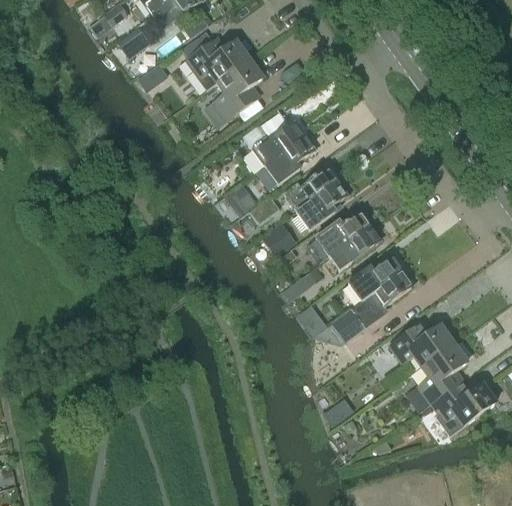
[(118,0),(117,1),(102,12),(111,25),(127,14),(118,0)]
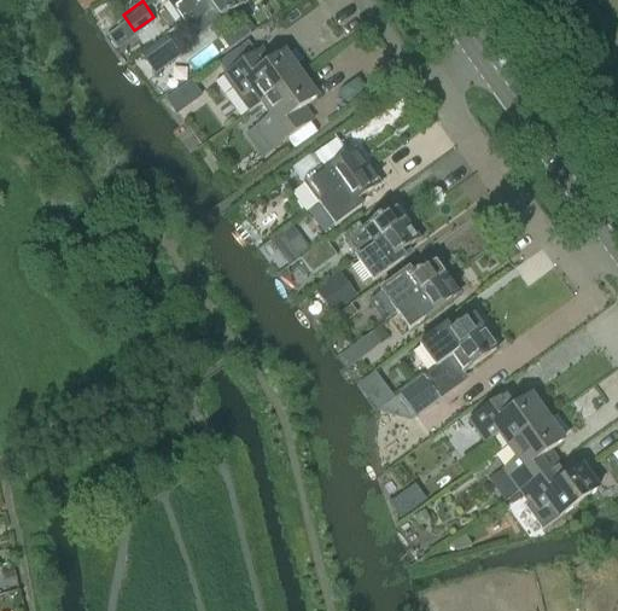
[(170,0),(182,16),(204,0),(170,0)]
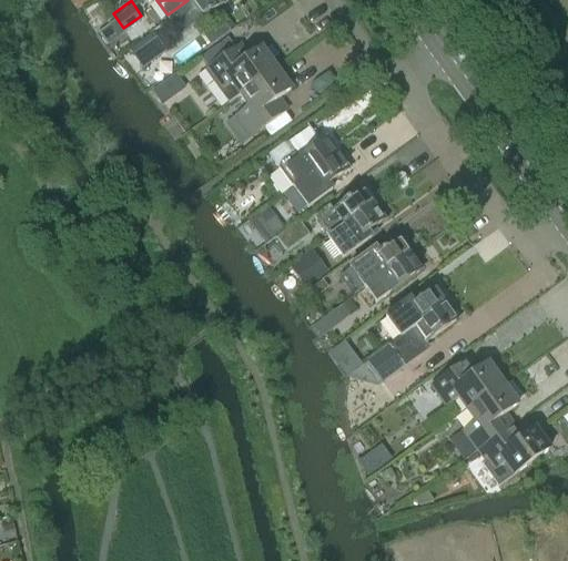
[(188,0),(168,14),(173,23),(188,12),(193,20),(223,0),(188,0)]
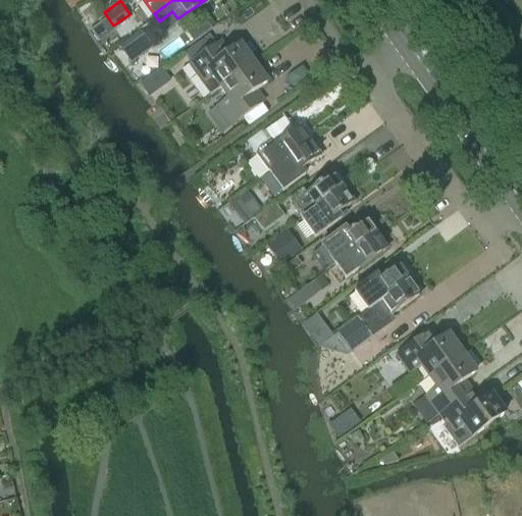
[(132,57),(140,51),(151,42),(139,26),(119,40),(132,57)]
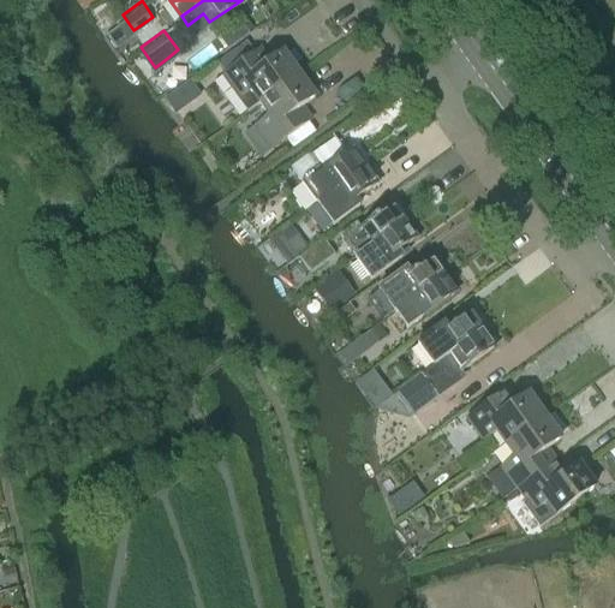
[(298,70),(281,47),(269,55),(260,42),(221,70),(248,106),(260,97),(298,70)]
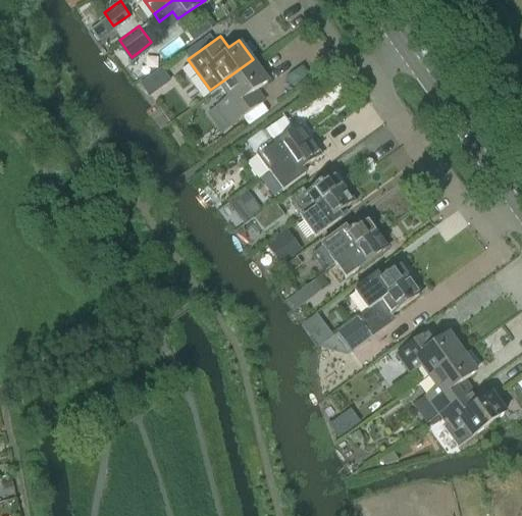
[(253,59),(220,83),(227,94),(217,101),(231,120),(255,104),(264,97),(256,86),(267,79),(253,59)]
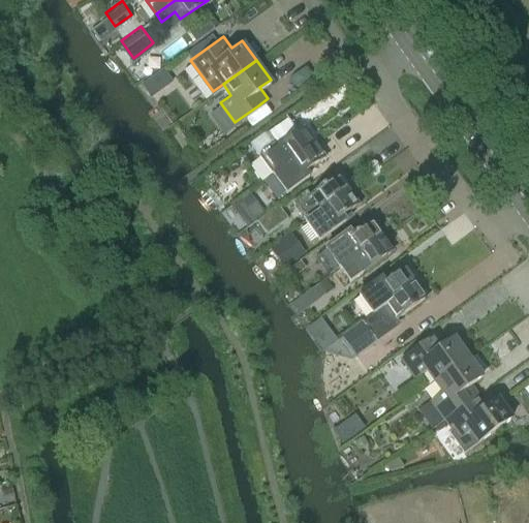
[(163,64),(157,68),(165,81),(172,77),(163,64)]
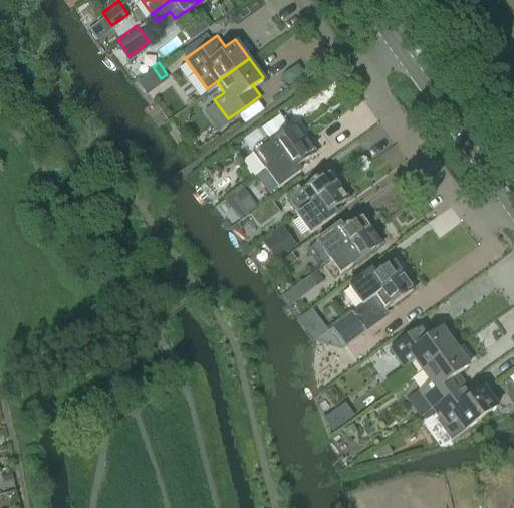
[(264,165),(303,137),(304,136),(294,120),(267,141),(265,138),(251,148),(264,165)]
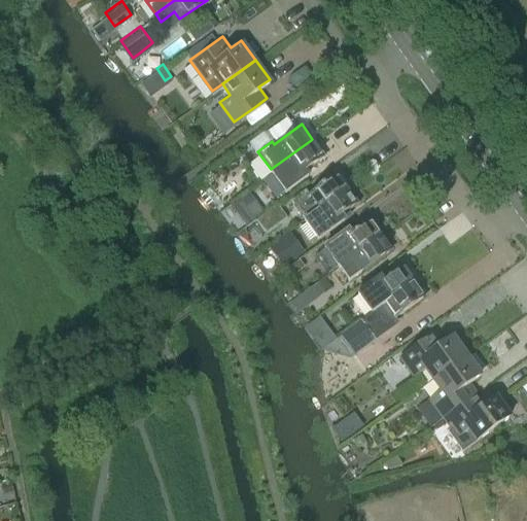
[(305,167),(319,157),(323,153),(312,139),(311,140),(271,169),(285,188),(308,172),(305,167)]
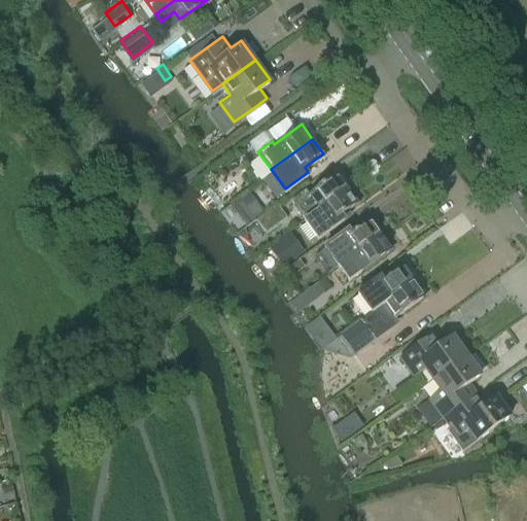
[(305,186),(290,197),(293,201),(299,208),(304,216),(346,185),(335,170),(308,190),(305,186)]
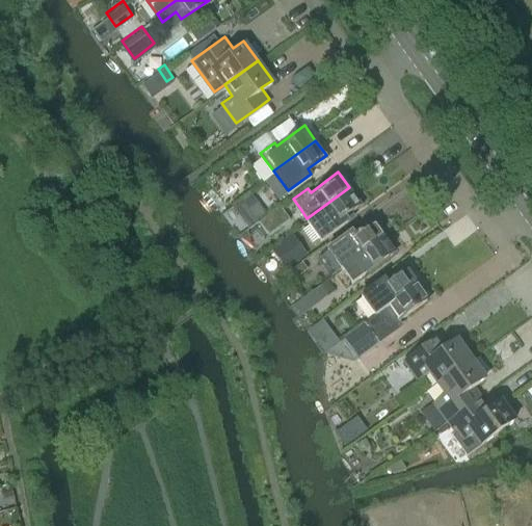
[(349,187),(307,218),(324,241),(351,221),(345,213),(360,202),(349,187)]
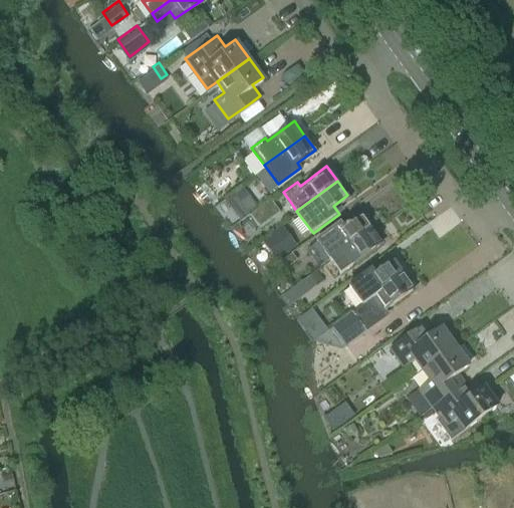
[(249,211),(240,197),(248,191),(242,182),(225,195),(241,216),(249,211)]
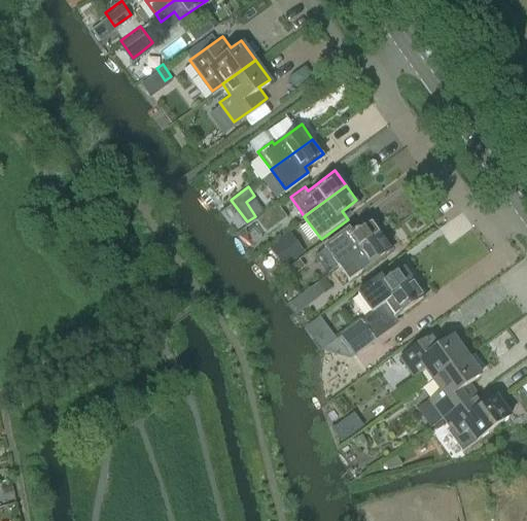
[(266,230),(287,213),(277,200),(255,216),(266,230)]
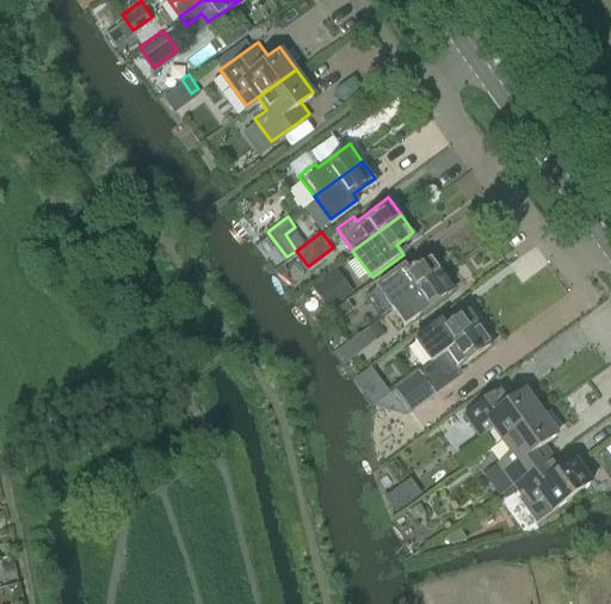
[(376,283),(366,290),(381,310),(390,303),(392,304),(440,270),(427,252),(407,266),(403,260),(375,282),(376,283)]
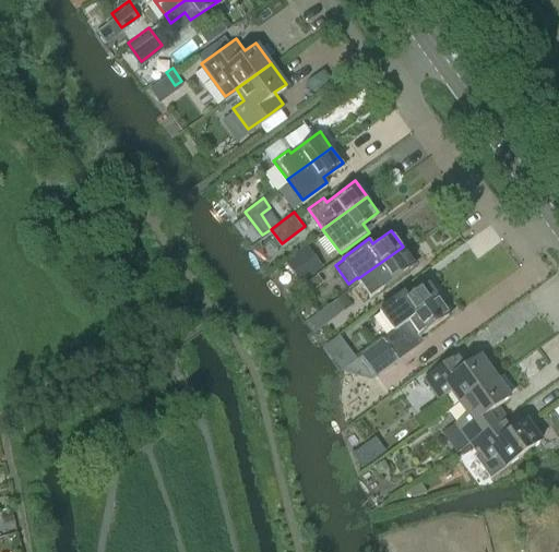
[(323,263),(316,253),(307,241),(284,256),(300,279),(323,263)]
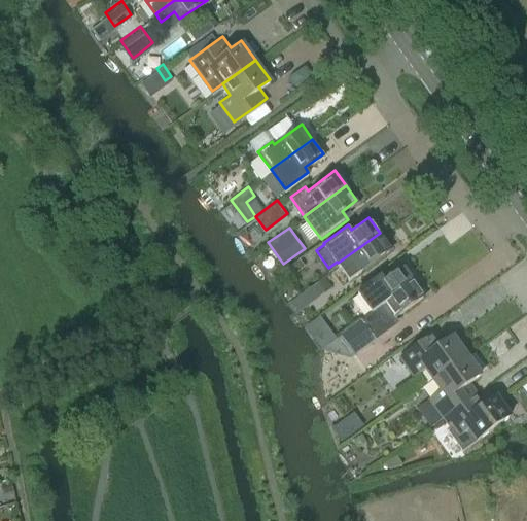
[(380,233),(338,263),(348,277),(390,247),(380,233)]
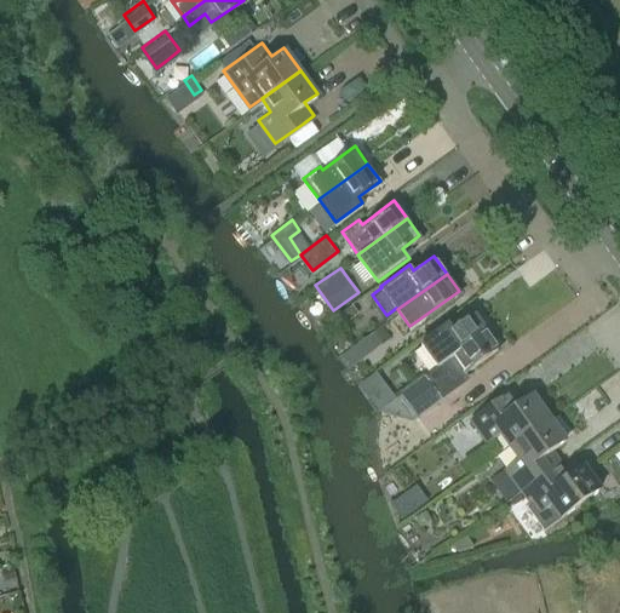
[(359,309),(352,301),(338,310),(344,319),(359,309)]
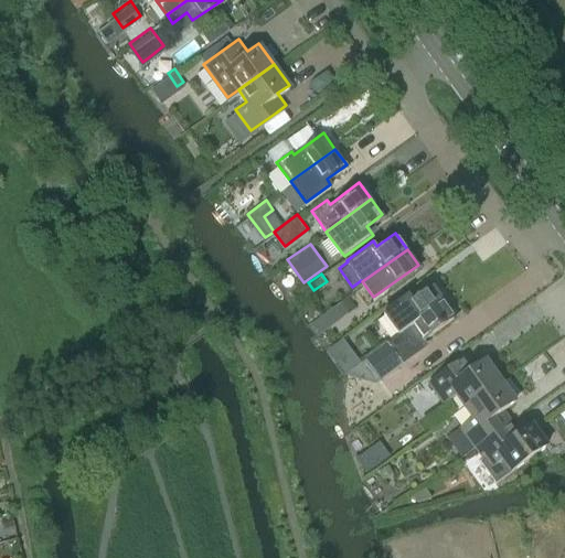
[(406,292),(383,310),(392,323),(397,331),(443,298),(430,282),(411,298),(406,292)]
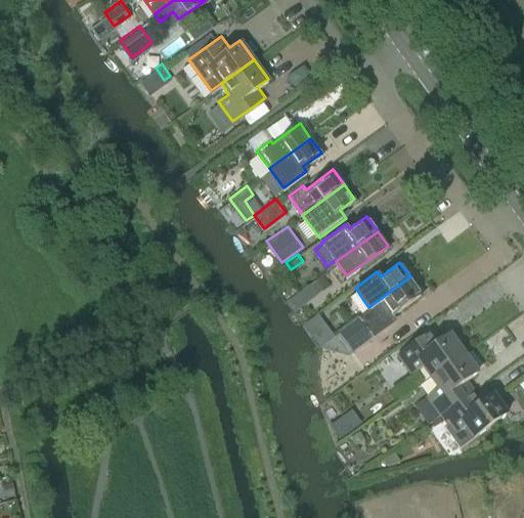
[(321,273),(303,287),(310,296),(329,283),(321,273)]
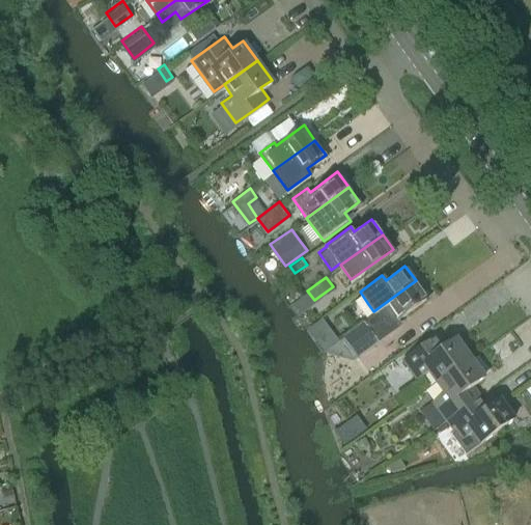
[(357,324),(342,334),(357,354),(388,331),(384,326),(426,296),(416,280),(373,311),(357,324)]
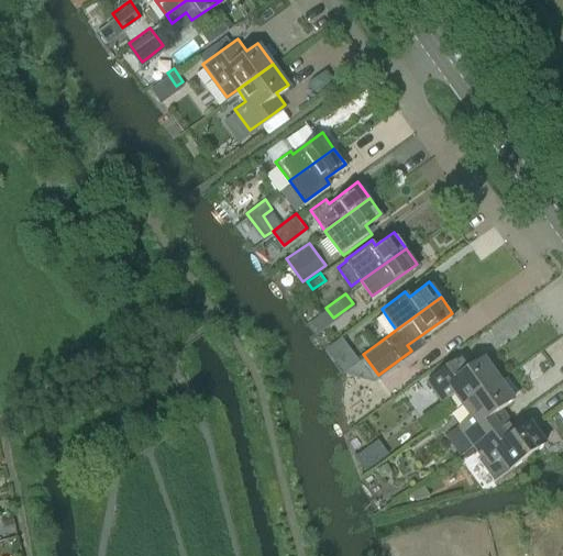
[(341,334),(328,343),(334,352),(348,343),(341,334)]
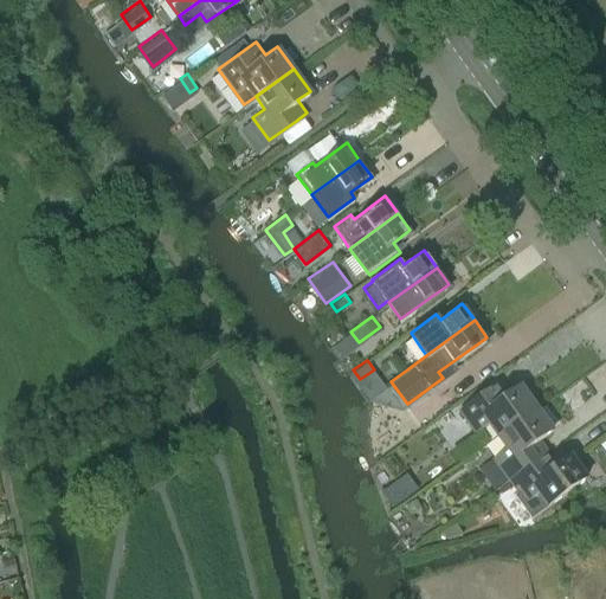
[(498,379),(487,386),(459,406),(476,429),(489,420),(497,432),(535,405),(520,382),(507,392),(498,379)]
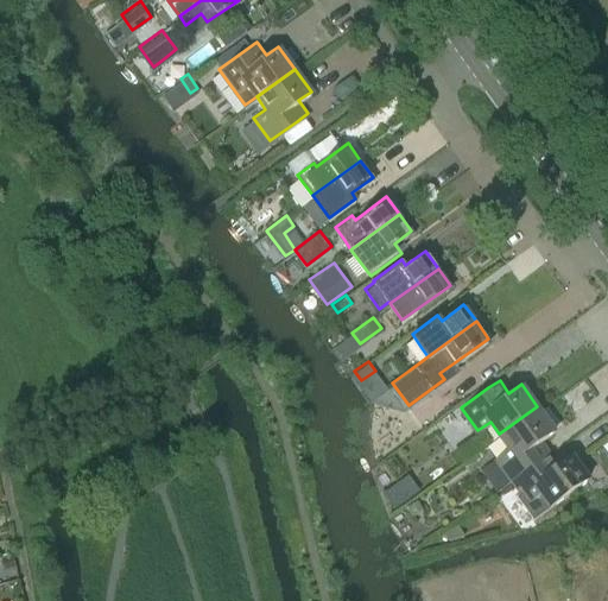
[(537,406),(499,434),(507,447),(495,455),(512,478),(539,457),(550,450),(542,438),(553,429),(537,406)]
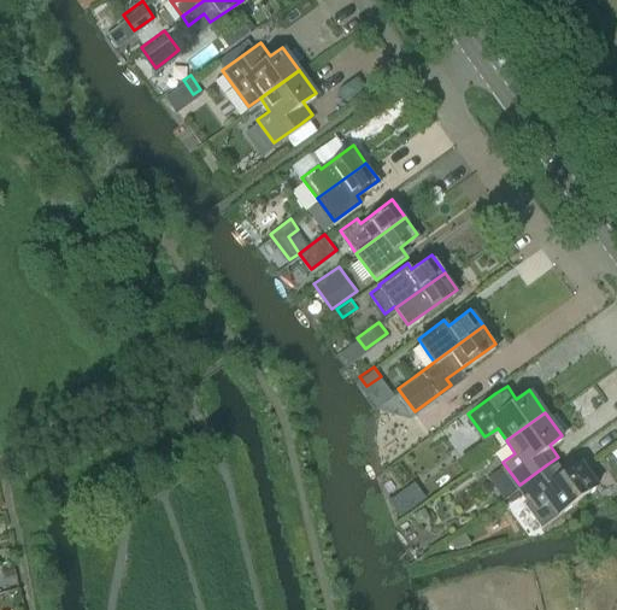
[(558,457),(547,464),(519,485),(535,508),(547,498),(557,511),(597,484),(580,461),(566,469),(558,457)]
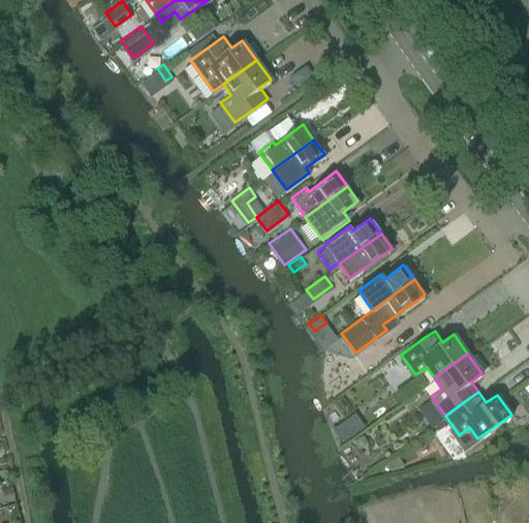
[(344,435),(362,422),(354,411),(337,425),(344,435)]
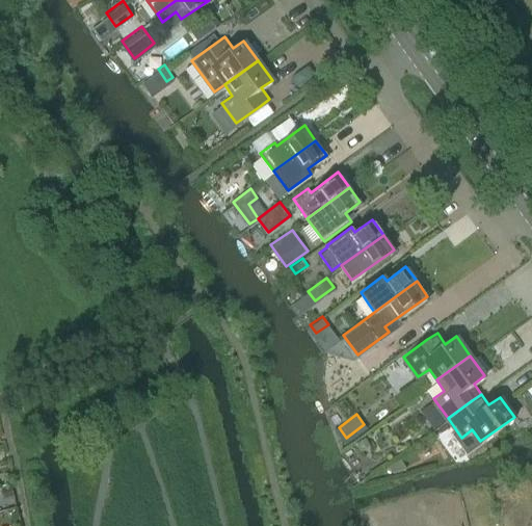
[(407,467),(399,455),(388,463),(395,474),(407,467)]
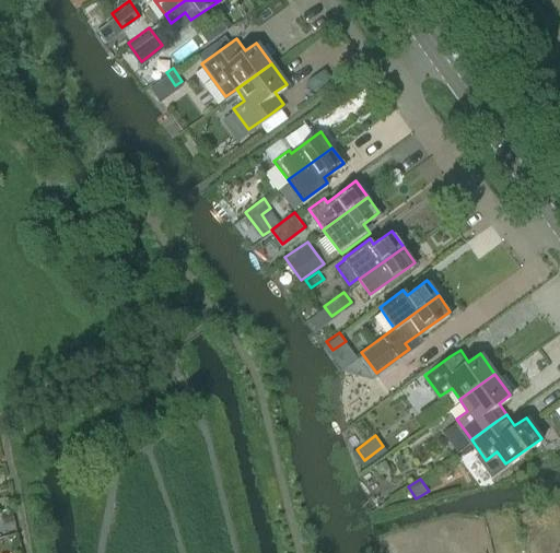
[(10,509),(0,512),(2,520),(12,517),(10,509)]
